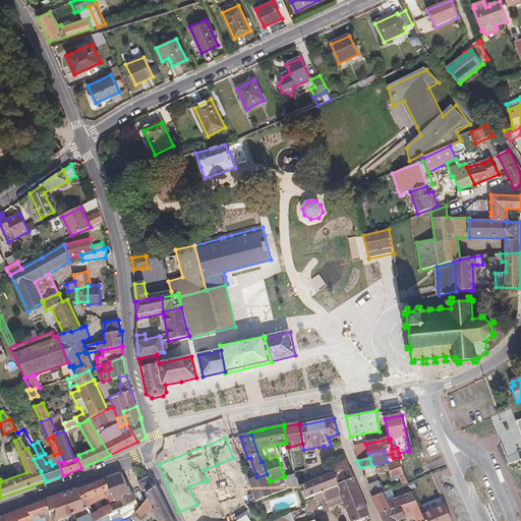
[(234,459),(224,462),(231,484),(241,481),(234,459)]
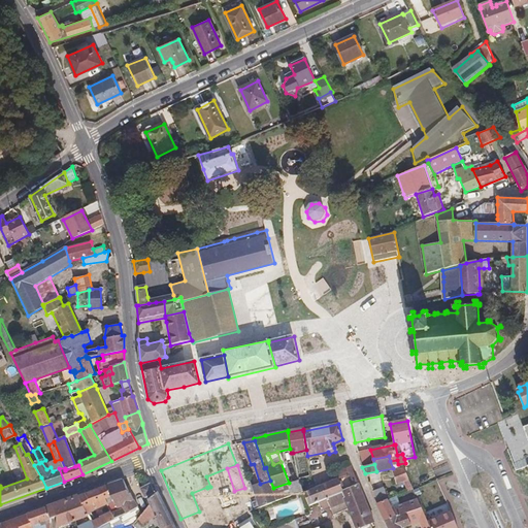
[(319,501),(326,498),(359,484),(352,466),(332,473),(335,481),(303,492),(308,506),(319,501)]
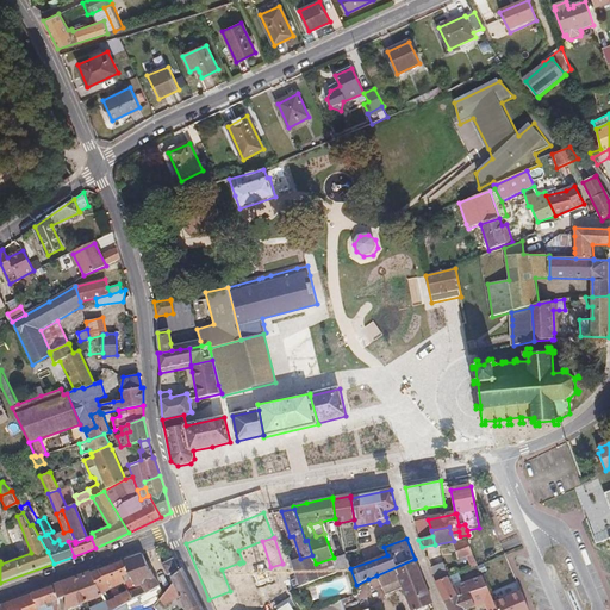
[(467,542),(454,546),(459,559),(467,555),(473,567),(478,565),(467,542)]
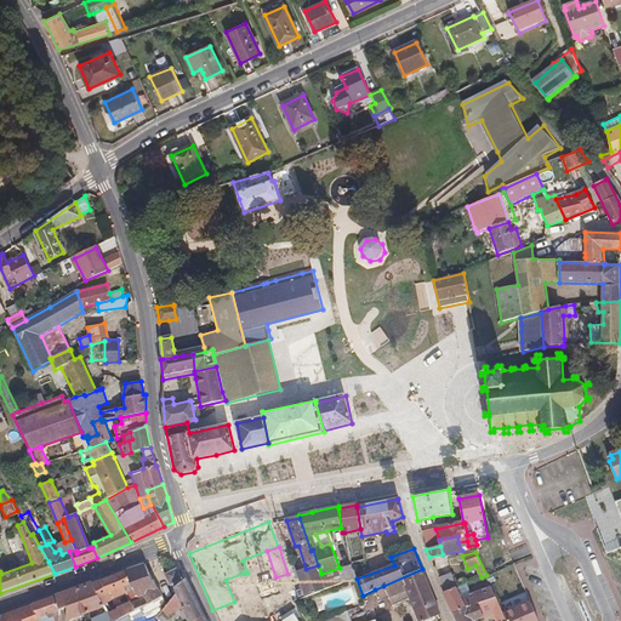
[(134,588),(137,599),(147,594),(151,602),(161,596),(153,580),(152,581),(144,563),(125,570),(131,586),(132,588),(134,588)]
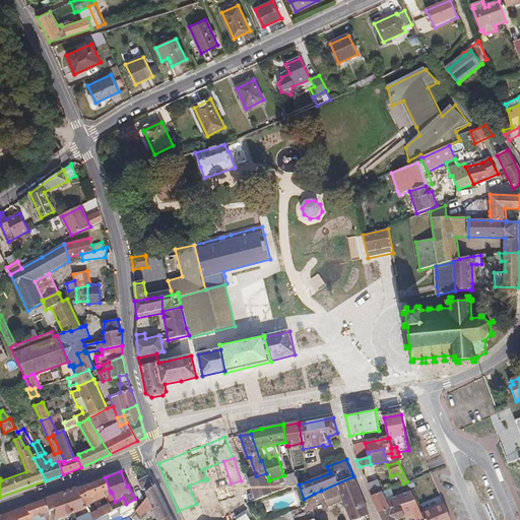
[(299,484),(295,472),(284,475),(269,480),(272,495),(299,484)]
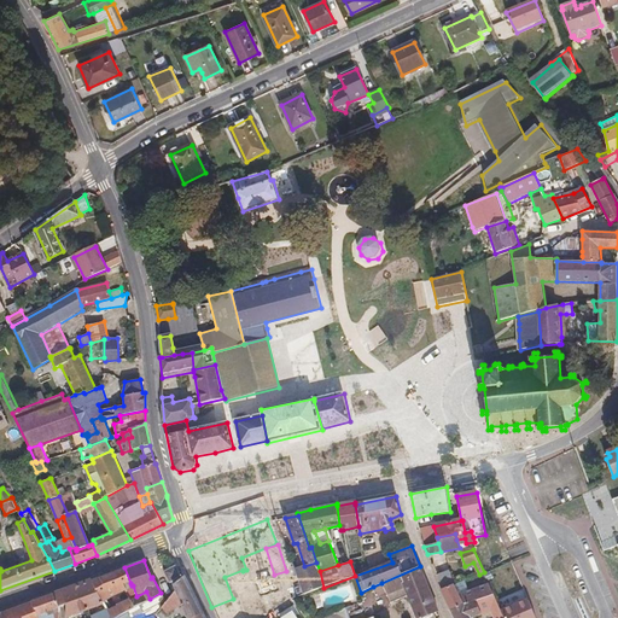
[(324,588),(320,571),(316,563),(304,566),(295,570),(304,595),(324,588)]
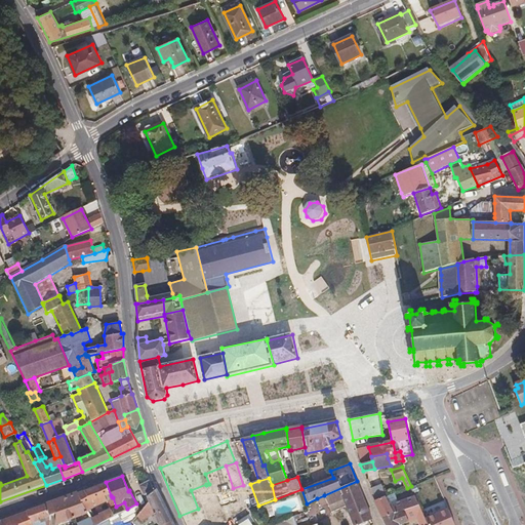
[(154,489),(149,480),(138,486),(144,494),(154,489)]
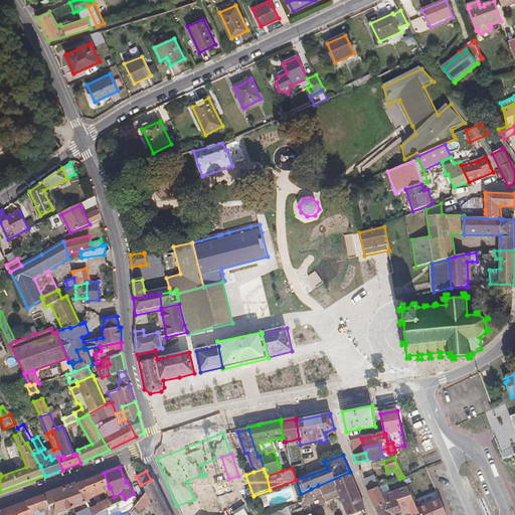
[(350,472),(318,486),(321,494),(322,496),(337,490),(348,514),(352,514),(365,510),(356,489),(350,472)]
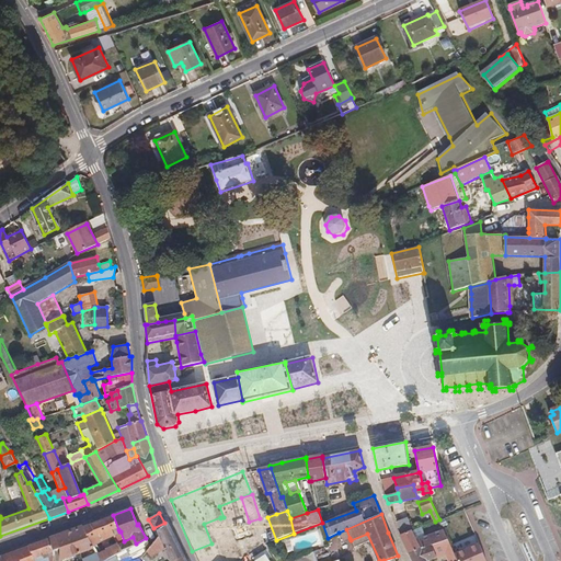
[(83,526),(93,547),(101,538),(102,541),(115,536),(113,531),(118,529),(113,515),(83,526)]
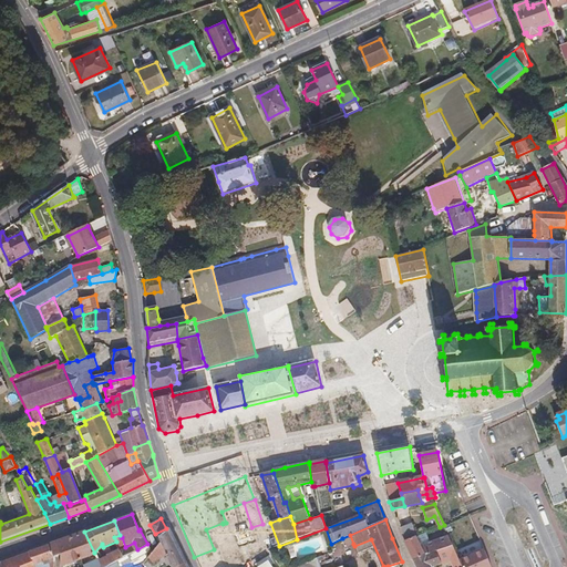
[(416,536),(412,525),(400,528),(405,542),(416,536)]
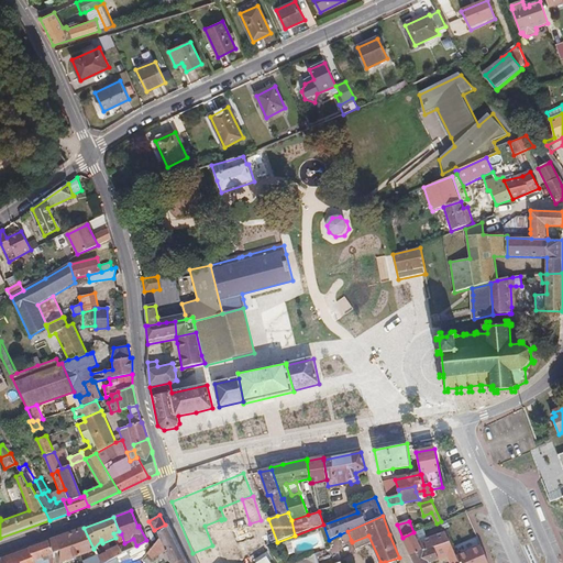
[(151,548),(147,553),(153,559),(165,550),(169,562),(174,562),(186,558),(168,523),(166,526),(157,532),(159,538),(151,548)]
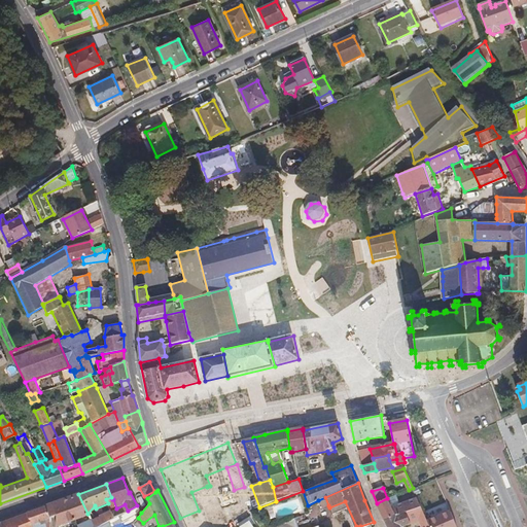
[(88,514),(78,494),(66,498),(74,520),(88,515),(88,514)]
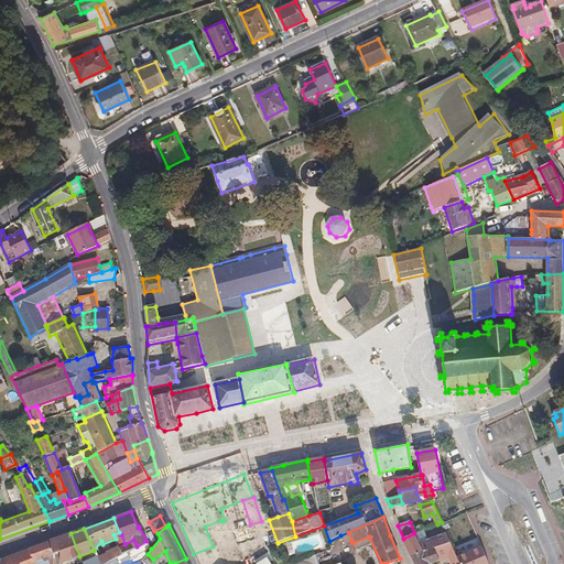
[(403,539),(411,556),(423,552),(420,544),(429,540),(423,530),(414,533),(403,539)]
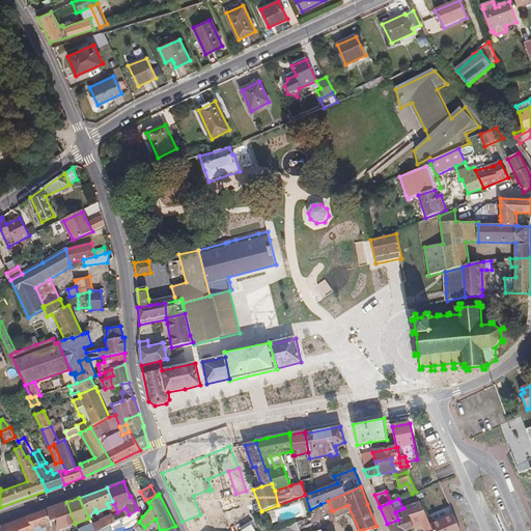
[(328,501),(320,504),(324,512),(331,509),(328,501)]
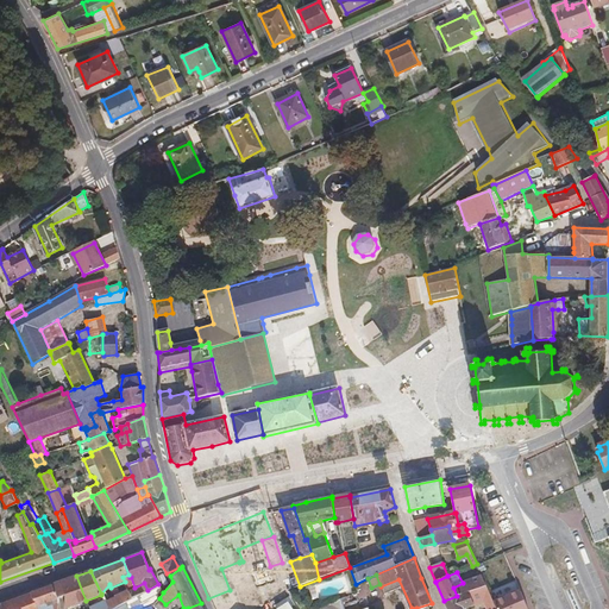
[(86,601),(76,576),(61,582),(64,596),(67,608),(86,601)]
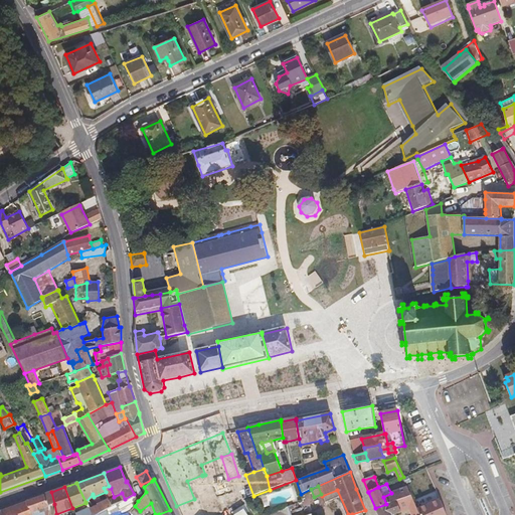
[(411,496),(407,487),(391,493),(383,497),(386,504),(395,501),(401,499),(404,498),(411,496)]
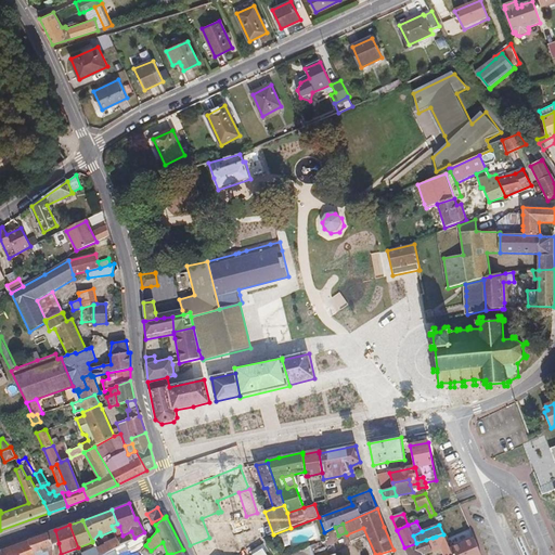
[(50,532),(53,545),(59,543),(55,530),(50,532)]
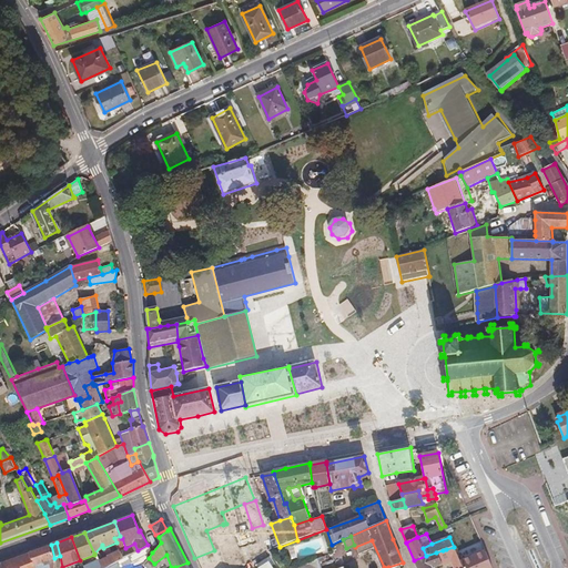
[(138,550),(134,544),(125,548),(121,550),(123,557),(138,550)]
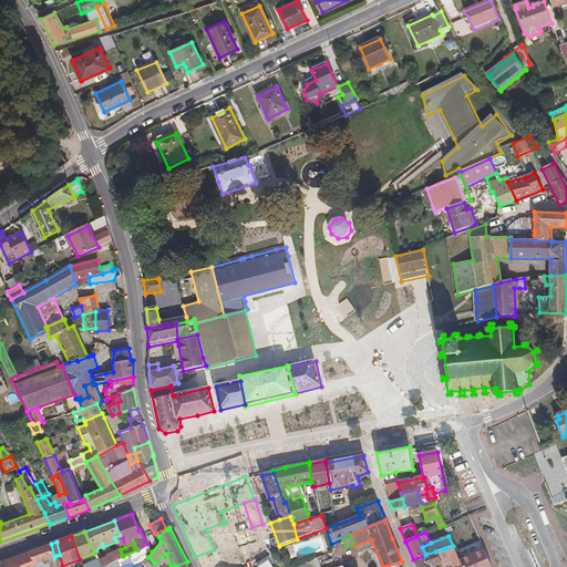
[(34,566),(50,566),(49,563),(54,562),(54,557),(51,544),(29,553),(34,566)]
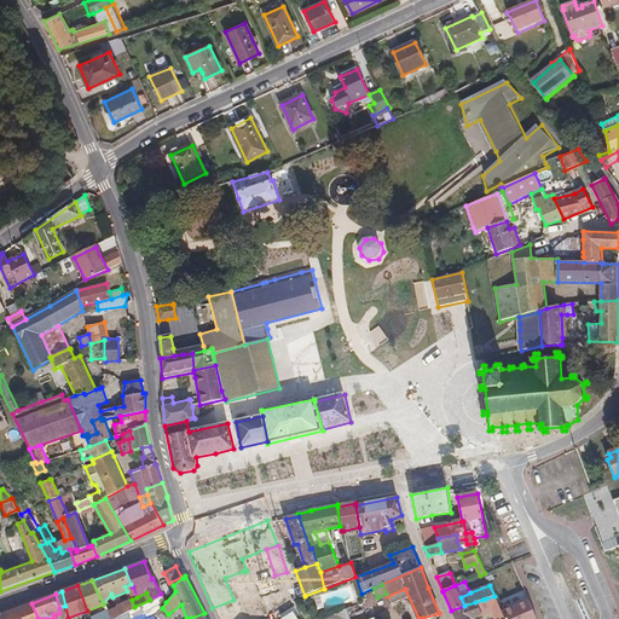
[(146,618),(154,617),(162,608),(166,602),(161,594),(150,600),(134,607),(127,612),(131,618),(146,618)]
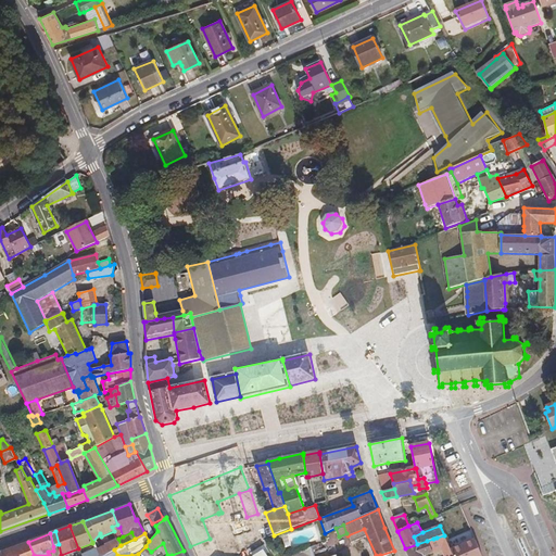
[(454,555),(451,547),(444,535),(437,538),(444,555),(454,555)]
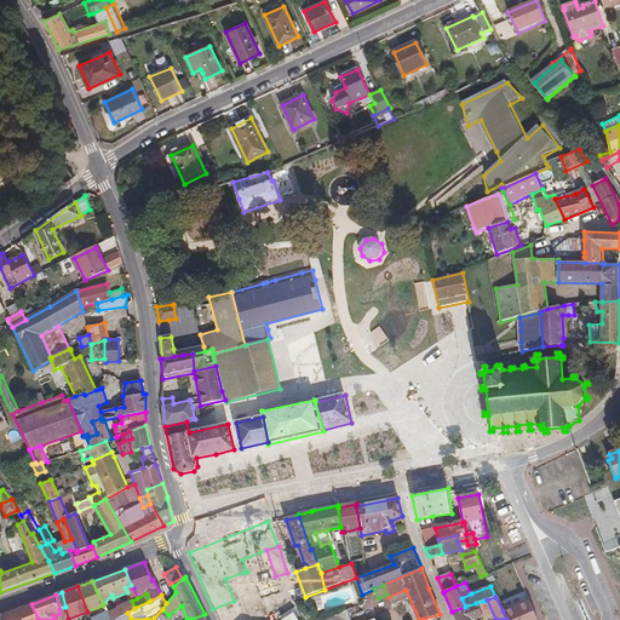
[(538,619),(529,598),(503,610),(506,619),(538,619)]
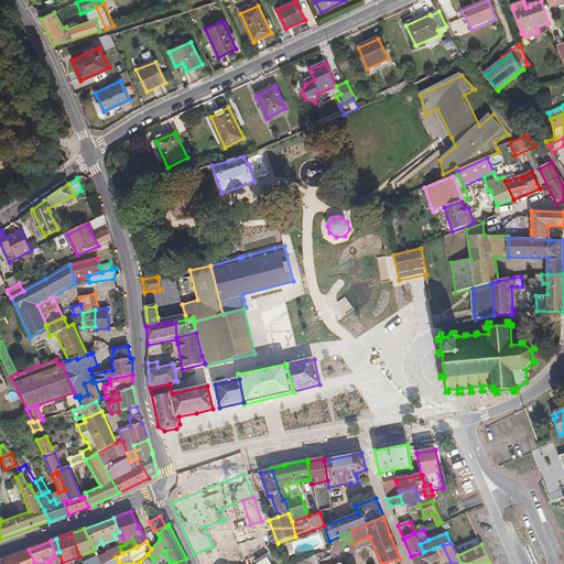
[(120,546),(99,557),(101,563),(104,563),(116,557),(122,553),(120,546)]
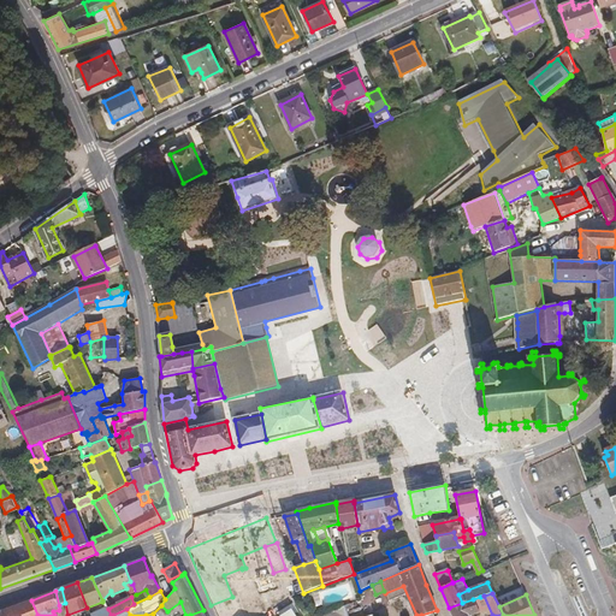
[(484,608),(480,597),(473,599),(478,610),(484,608)]
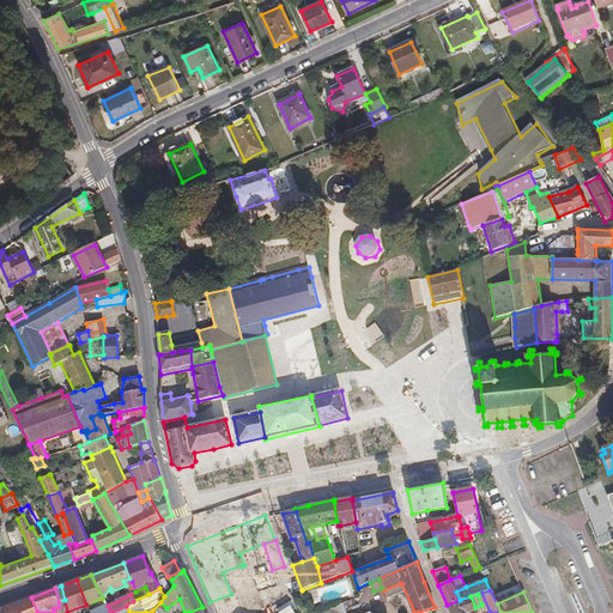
[(450,612),(474,612),(478,612),(475,607),(471,596),(460,600),(447,605),(450,612)]
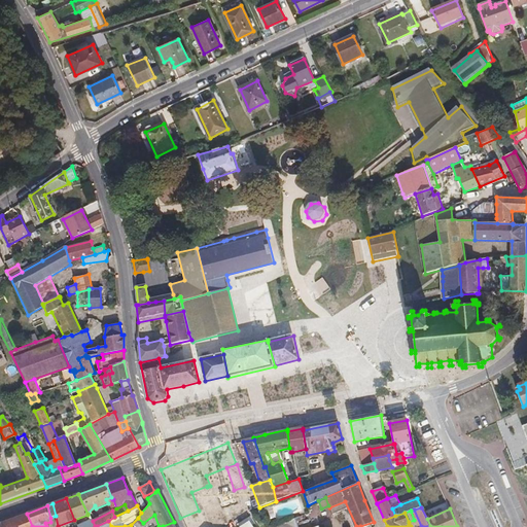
[(32,526),(27,514),(1,523),(3,526),(32,526)]
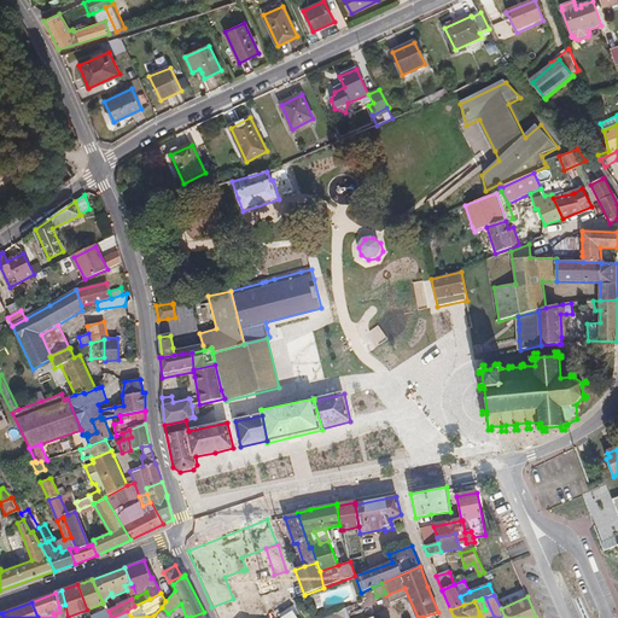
[(106,607),(89,616),(91,617),(111,617),(109,611),(106,607)]
